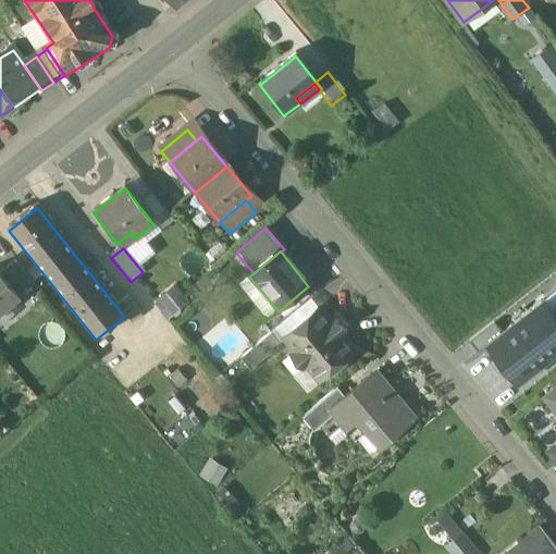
[(33,286),(14,263),(0,275),(19,298),(33,286)]
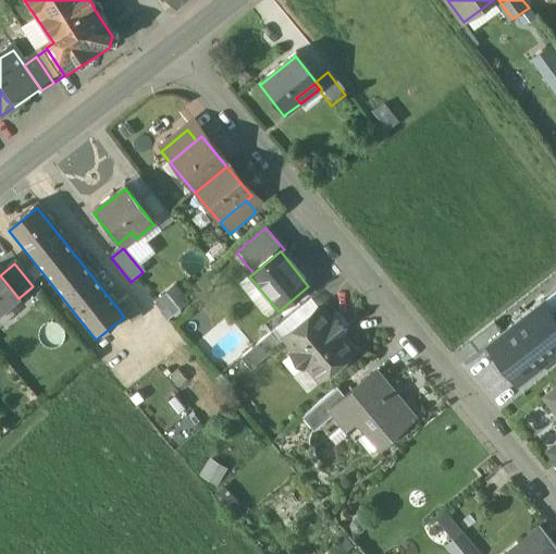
[(0,312),(19,298),(0,275),(0,312)]
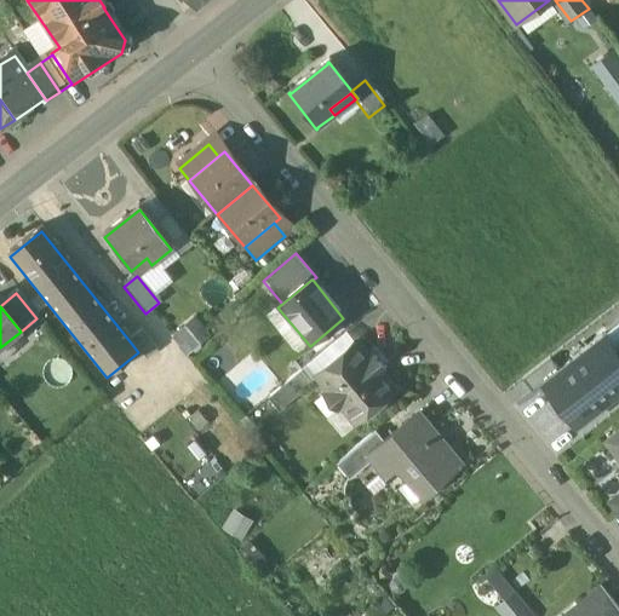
[(207,339),(190,322),(175,338),(190,355),(207,339)]
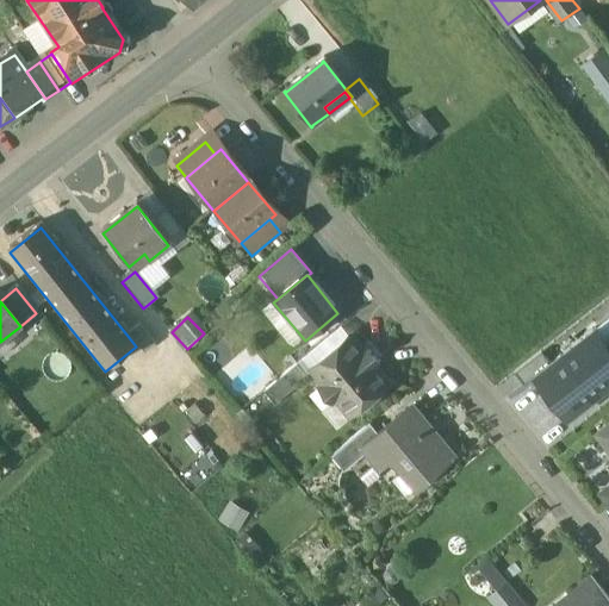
[(154,348),(138,328),(128,336),(136,347),(143,356),(154,348)]
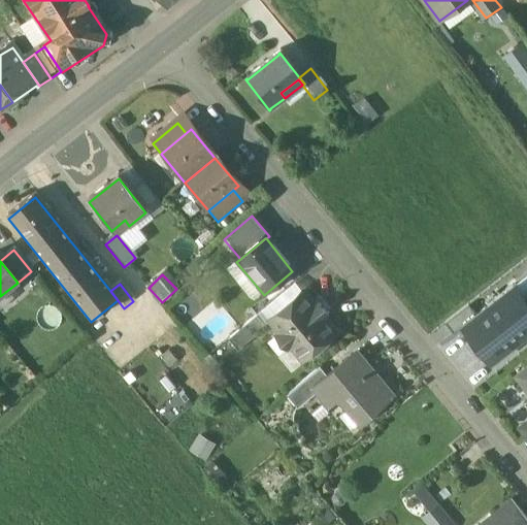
[(521,337),(526,332),(526,301),(515,287),(474,318),(461,328),(488,362),(521,337)]
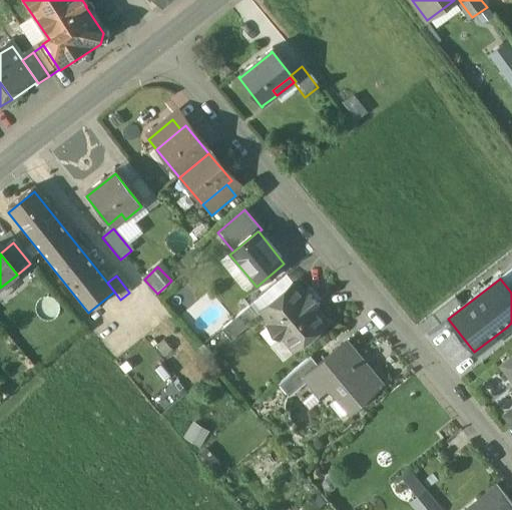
[(295,286),(262,313),(271,325),(268,328),(279,341),(282,338),(293,351),(326,324),(315,311),(319,308),(307,295),(304,298),(295,286)]
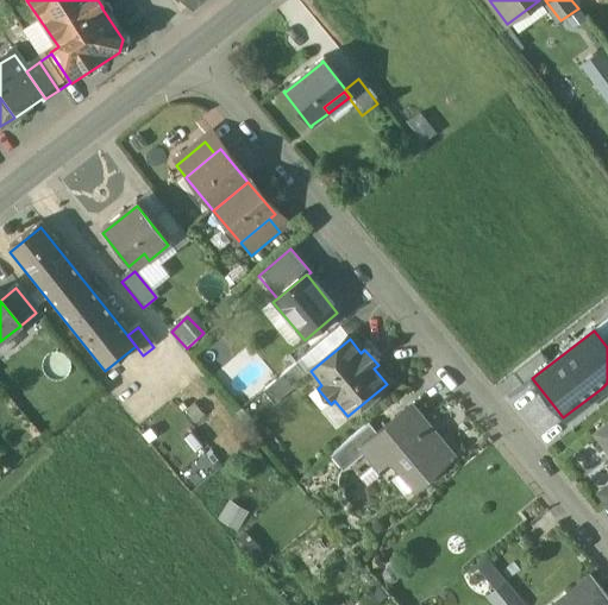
[(532,378),(547,366),(539,357),(513,377),(520,386),(532,378)]
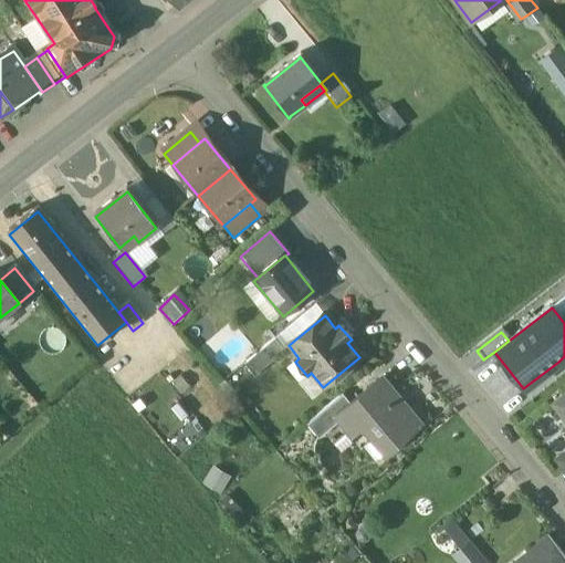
[(274,340),(243,365),(253,377),(284,352),(274,340)]
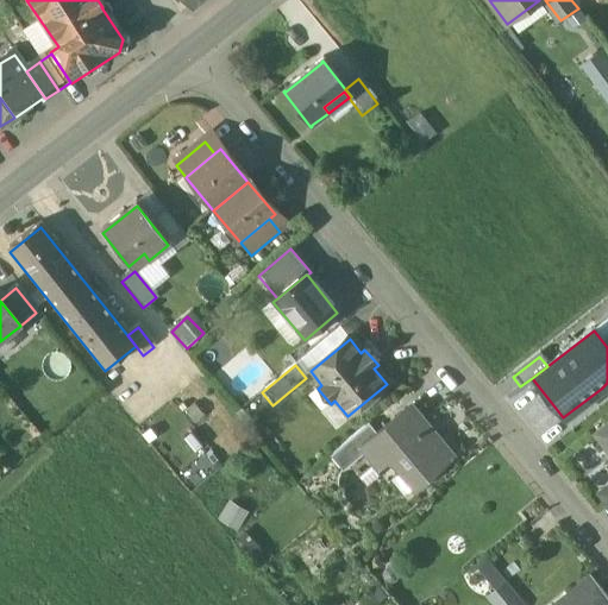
[(453,455),(413,407),(377,435),(378,436),(363,449),(365,453),(382,473),(390,466),(411,492),(453,455)]
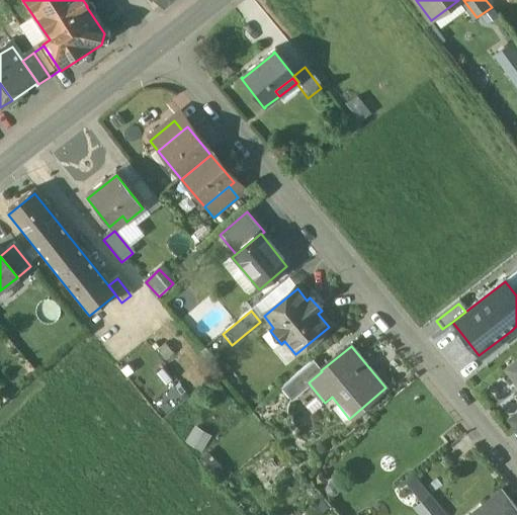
[(516,359),(506,368),(516,383),(516,359)]
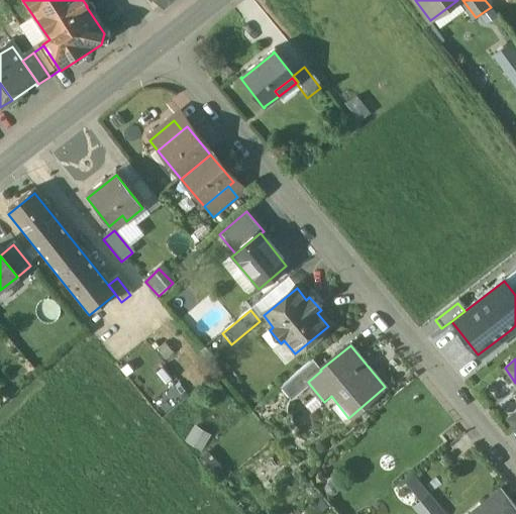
[(313,361),(281,388),(291,401),(310,385),(308,382),(321,371),(320,370),(313,361)]
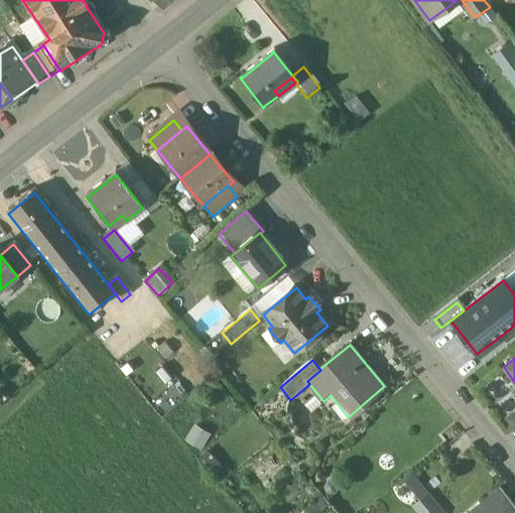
[(514,409),(505,419),(514,430),(514,429),(514,409)]
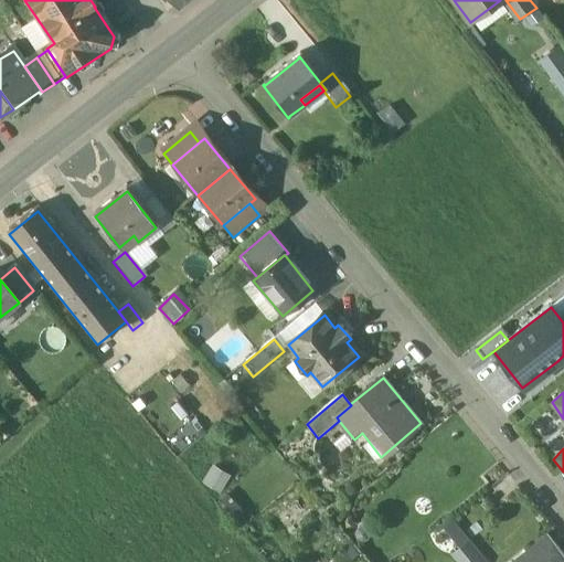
[(219,494),(230,478),(214,467),(203,483),(219,494)]
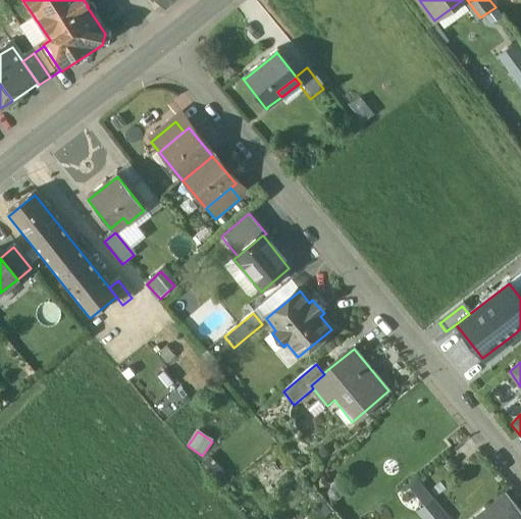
[(431,503),(415,482),(408,487),(425,508),(431,503)]
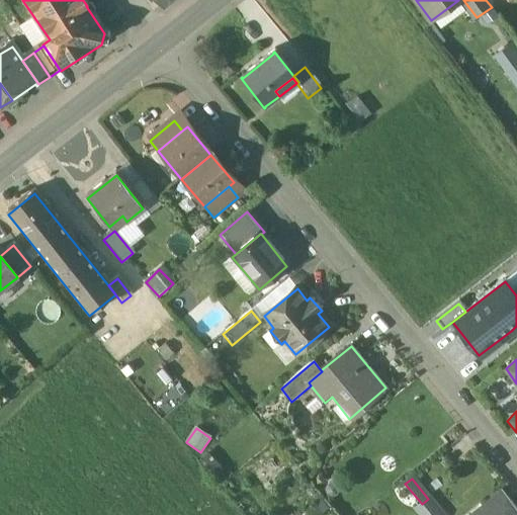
[(516,514),(516,507),(502,489),(482,505),(482,506),(485,510),(480,514),(516,514)]
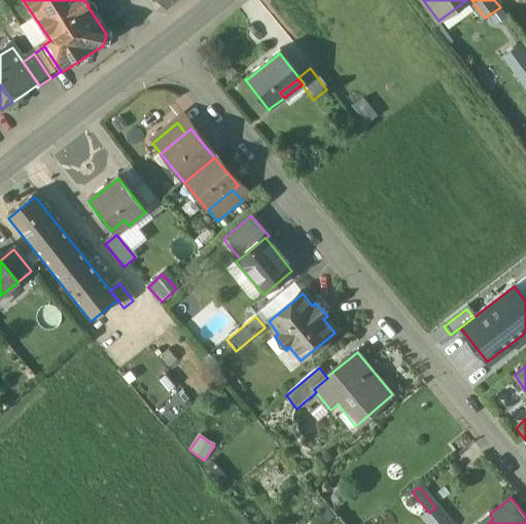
[(449,523),(435,508),(429,513),(428,513),(436,523),(449,523)]
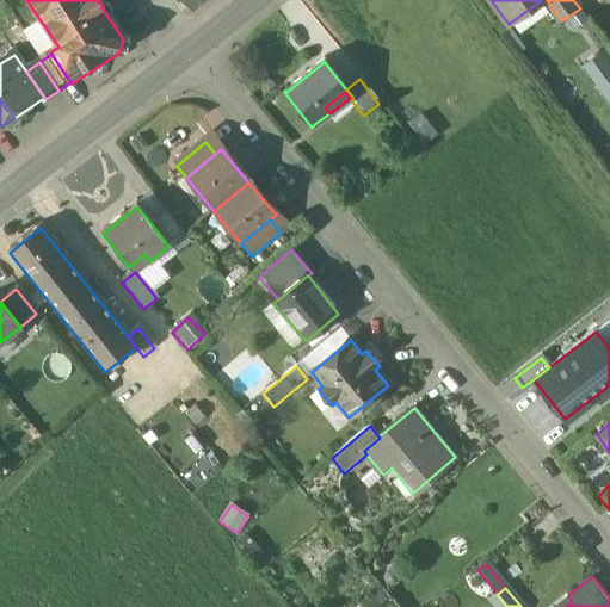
[(506,606),(497,594),(490,601),(494,606),(506,606)]
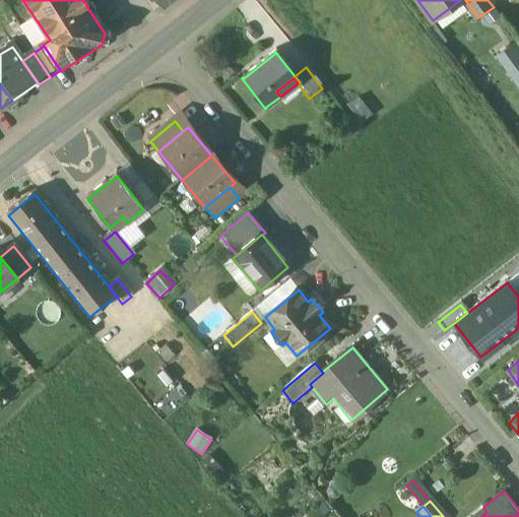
[(483,507),(472,516),(481,516),(487,512),(483,508),(483,507)]
